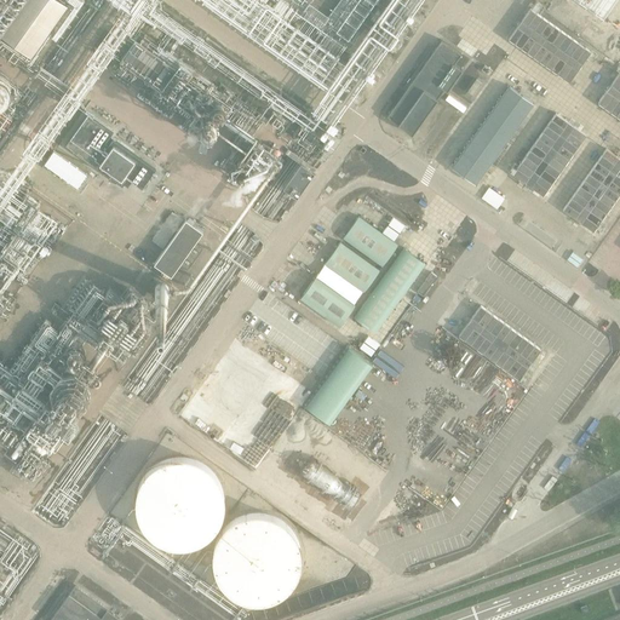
[(67,4),(62,0),(0,0),(0,38),(28,58),(67,4)]
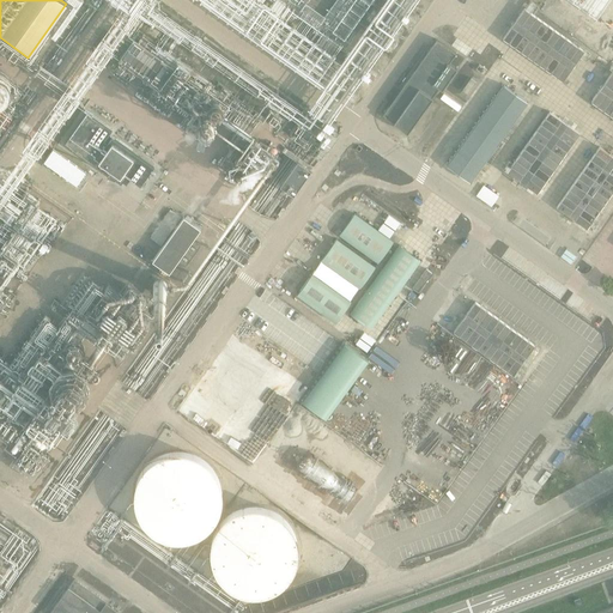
[(588,46),(608,58),(612,49),(612,0),(604,0),(588,26),(596,31),(588,46)]
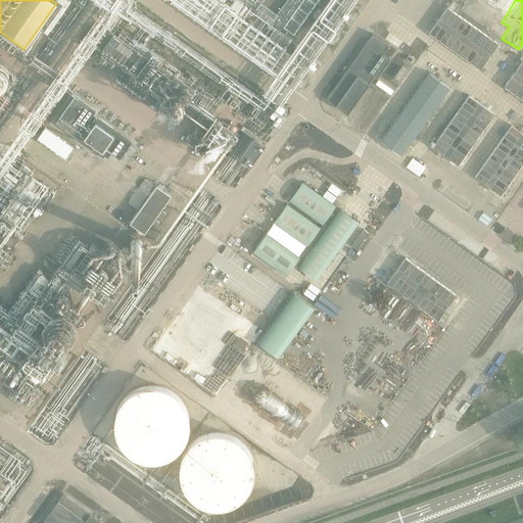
[(429,33),(480,68),(497,44),(446,8),(429,33)]
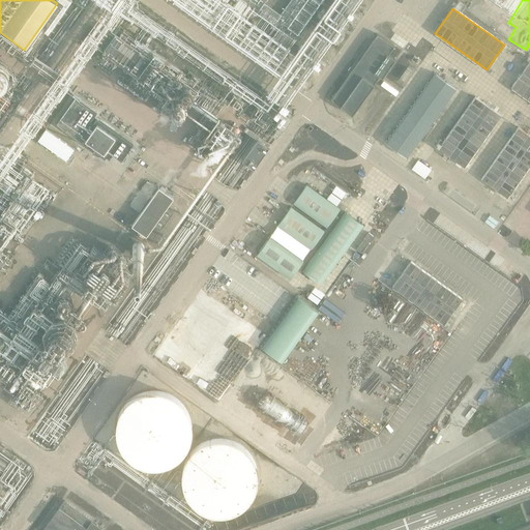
[(377,33),(330,98),(351,113),(378,75),(381,78),(394,59),(387,54),(393,45),(377,33)]
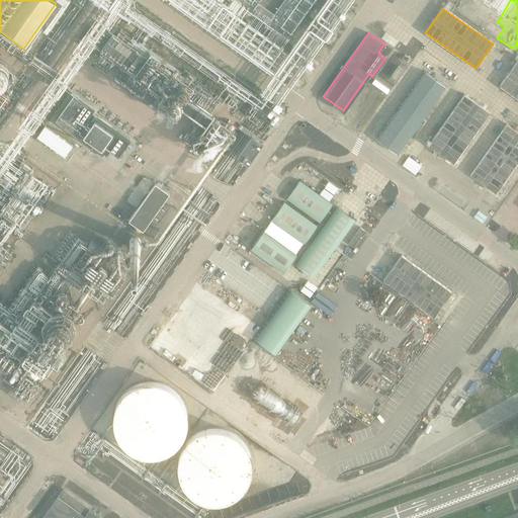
[(145,95),(139,99),(154,106),(161,106),(166,112),(191,104),(190,107),(192,107),(190,113),(200,117),(199,100),(191,103),(189,97),(179,100),(189,92),(187,91),(186,84),(159,51),(156,59),(144,59),(144,63),(148,65),(142,69),(127,74),(133,77),(131,80),(136,77),(141,79),(143,85),(140,86),(140,89),(145,95)]
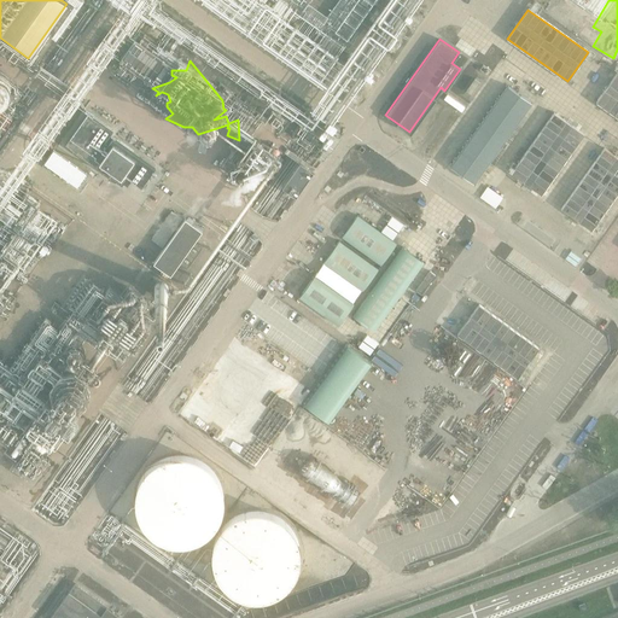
[(596,103),(617,117),(617,73),(596,103)]
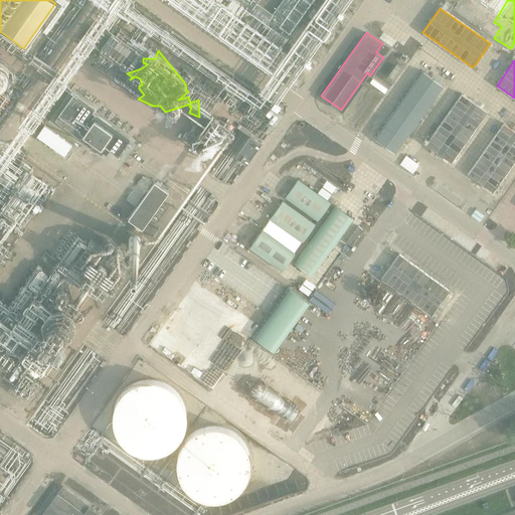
[(0,89),(13,70),(0,61),(0,89)]
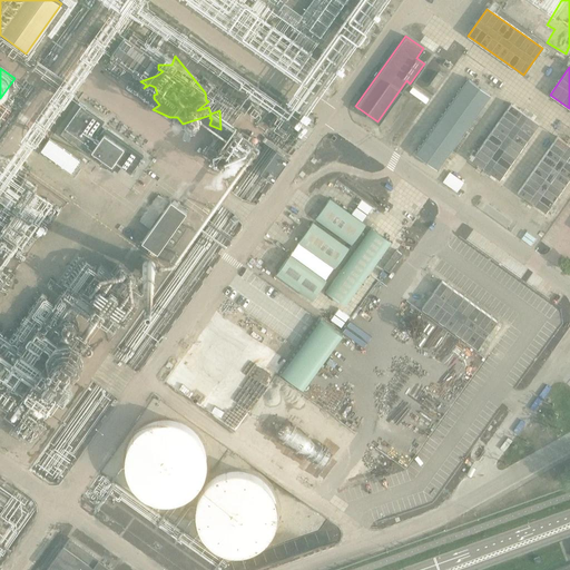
[(468,79),(415,154),(439,169),(491,95),(468,79)]
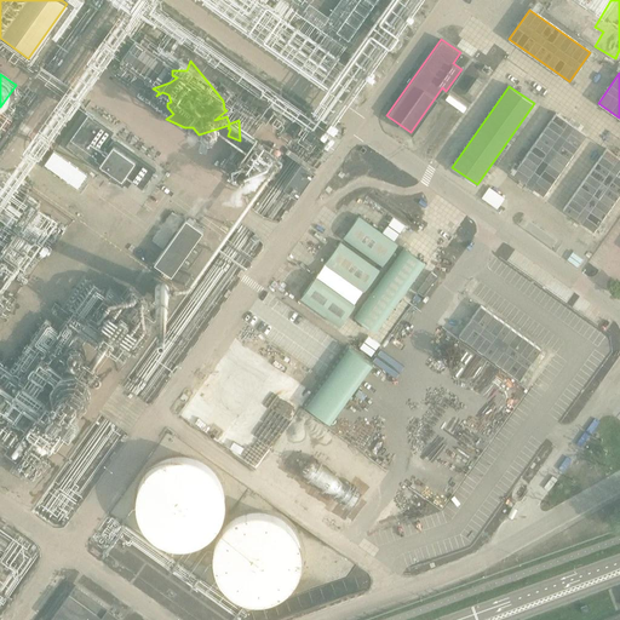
[(545,194),(586,132),(555,112),(514,173),(545,194)]
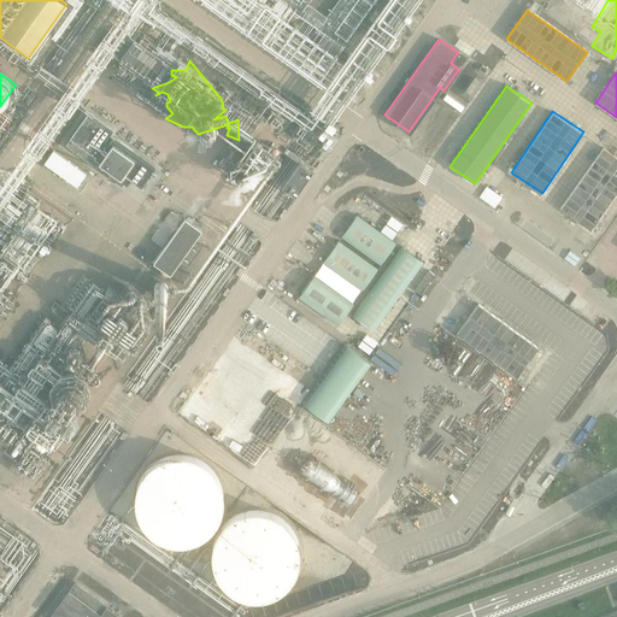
[(87,113),(62,148),(119,189),(127,181),(139,189),(154,169),(112,139),(116,134),(87,113)]
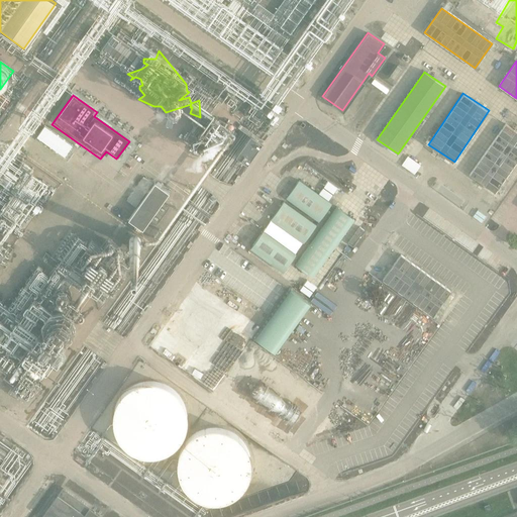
[(218,147),(232,127),(214,116),(211,121),(208,120),(197,136),(194,134),(189,142),(203,151),(212,138),(217,142),(215,145),(218,147)]
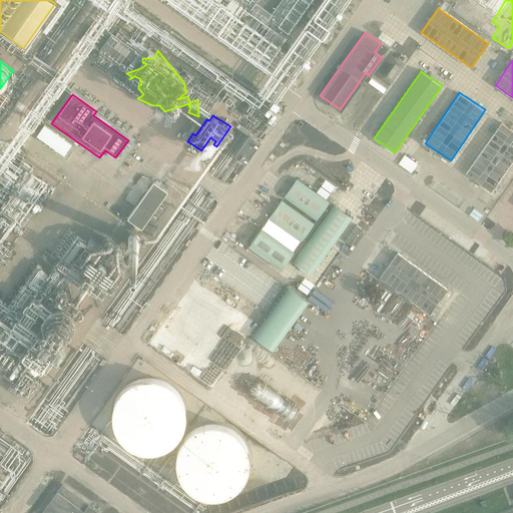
[(44,126),(35,138),(63,157),(71,146),(44,126)]
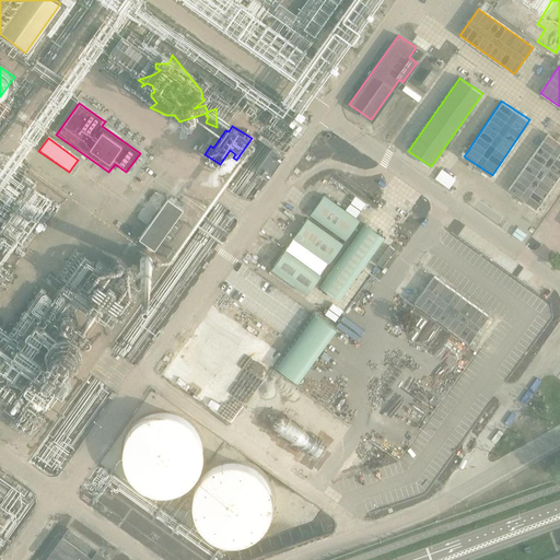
[(270,147),(255,170),(267,178),(283,155),(270,147)]
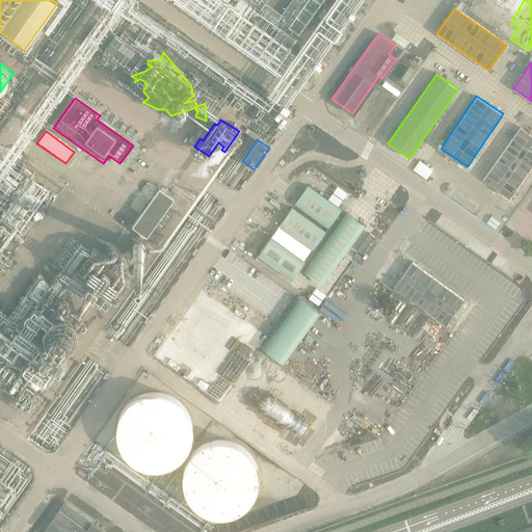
[(414,170),(428,178),(433,168),(420,160),(414,170)]
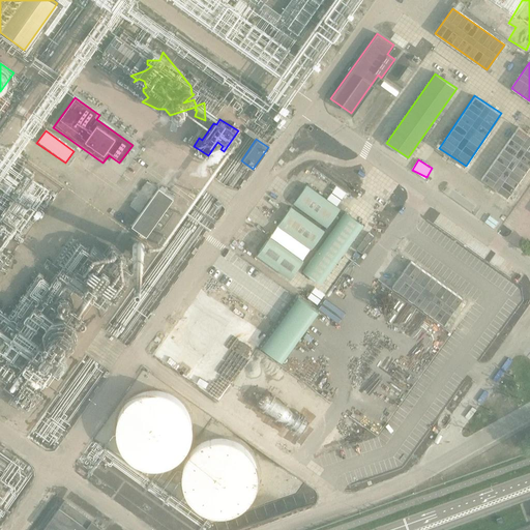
[(340,210),(305,186),(293,204),(327,228),(340,210)]
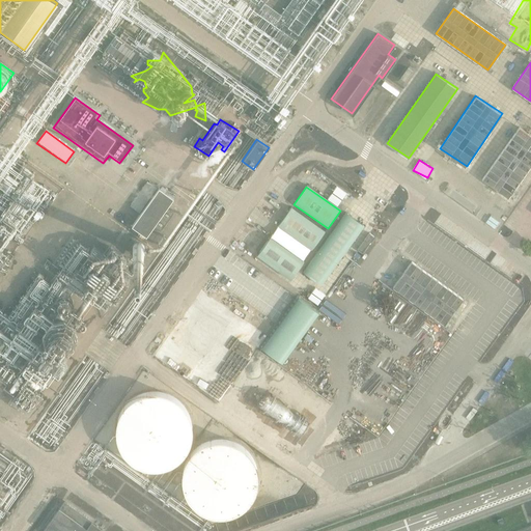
[(160,188),(132,226),(146,236),(174,198),(160,188)]
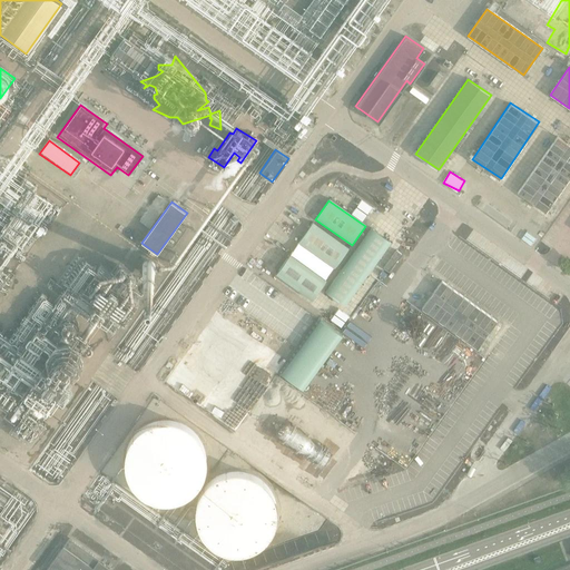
[(0,409),(9,424),(20,418),(29,424),(71,375),(85,330),(79,333),(42,322),(55,284),(8,338),(0,332),(0,283),(10,252),(36,237),(37,233),(29,227),(39,222),(41,224),(49,219),(46,217),(60,209),(61,204),(52,209),(50,206),(2,233),(0,241),(0,409)]
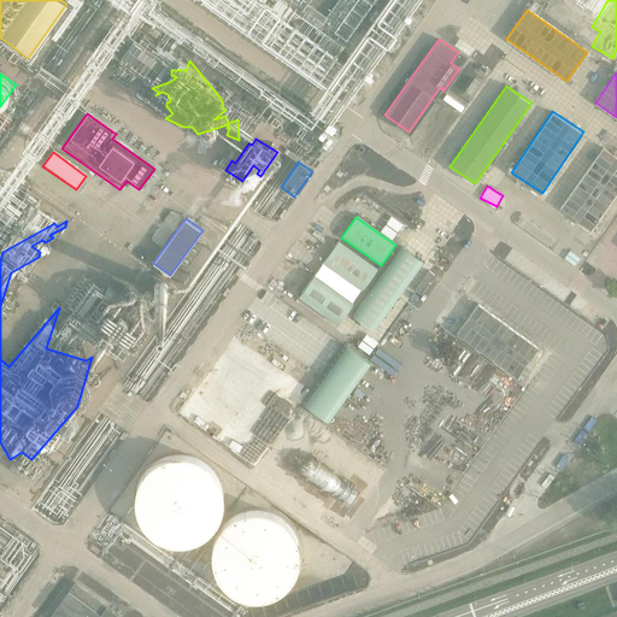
[(377,270),(339,242),(323,263),(363,291),(377,270)]
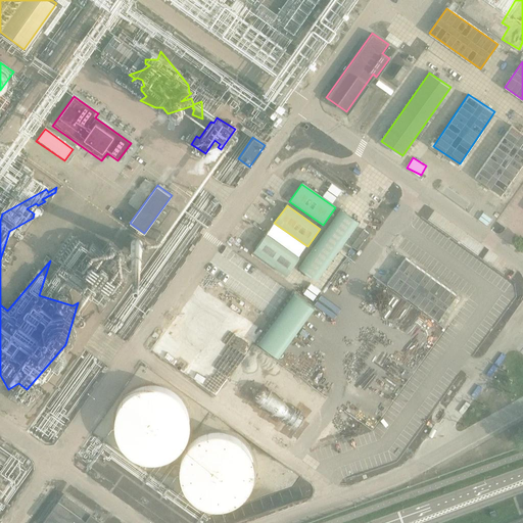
[(341,208),(299,269),(317,281),(359,221),(341,208)]
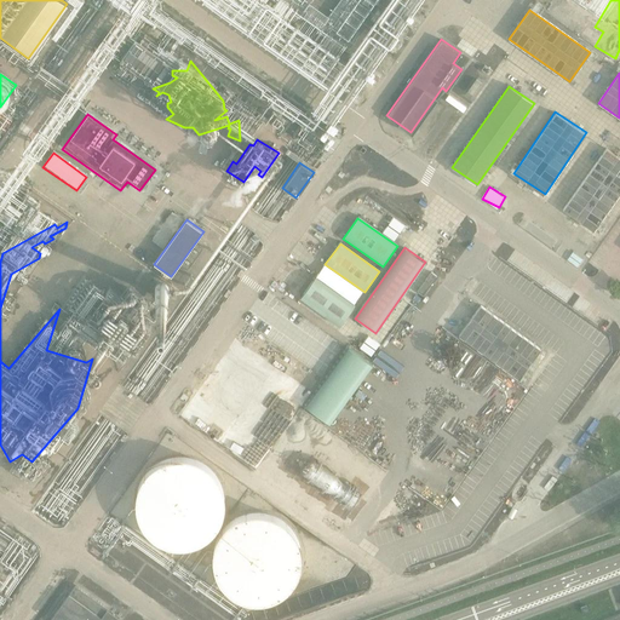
[(315,277),(300,298),(340,326),(355,304),(315,277)]
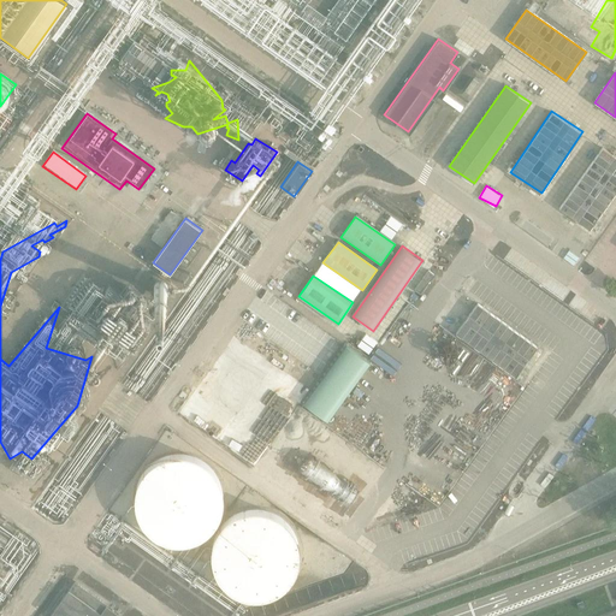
[(515,378),(539,342),(502,317),(493,329),(486,324),(495,312),(477,301),(452,336),(515,378)]
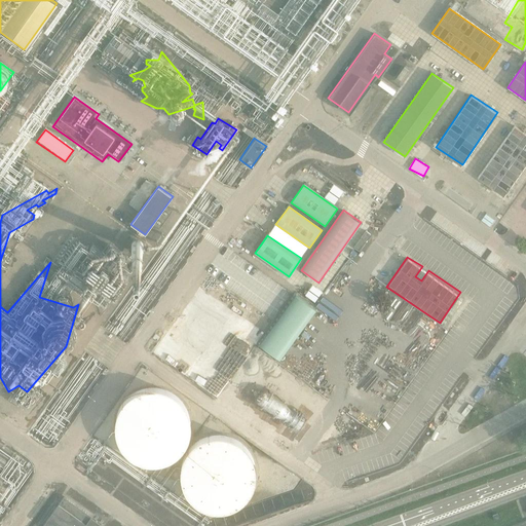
[(296,295),(260,345),(279,360),(315,309),(296,295)]
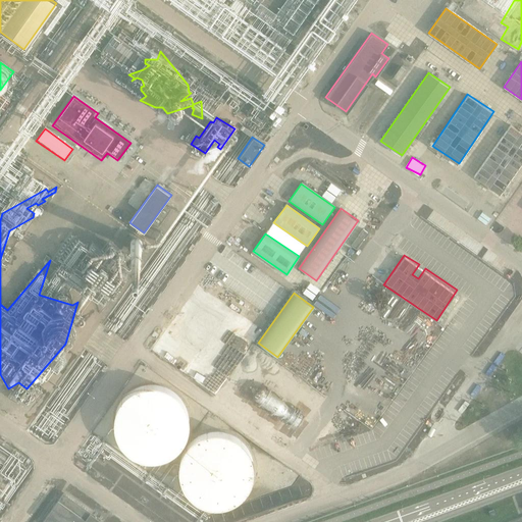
[(418,387),(427,374),(344,317),(334,330),(418,387)]
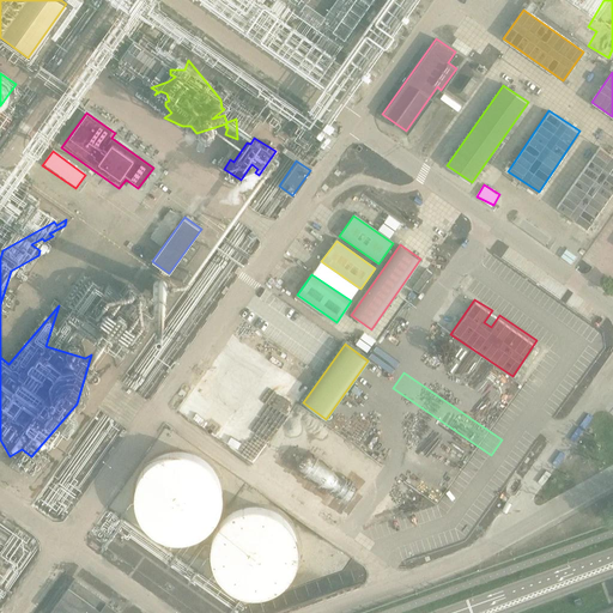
[(388,401),(365,432),(459,501),(483,468),(388,401)]
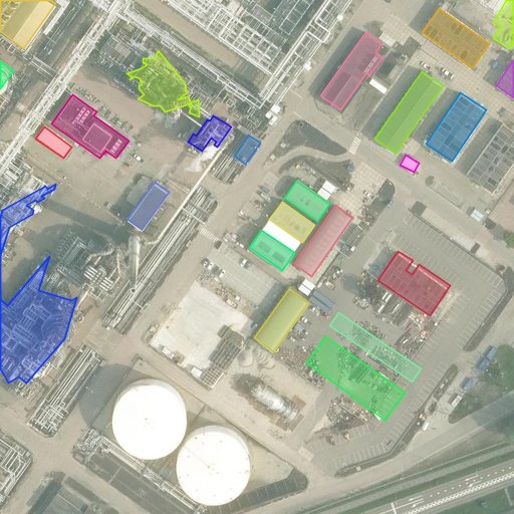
[(119,445),(135,455),(153,457),(170,450),(182,437),(187,419),(182,401),(170,387),(152,380),(134,382),(118,394),(110,410),(110,428),(119,445)]
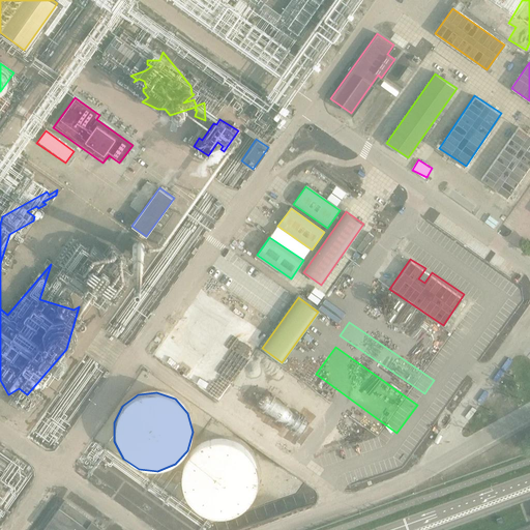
[(188,508),(204,519),(223,521),(240,514),(253,500),(258,481),(253,463),(240,449),(223,442),(203,445),(187,455),(179,473),(179,492),(188,508)]
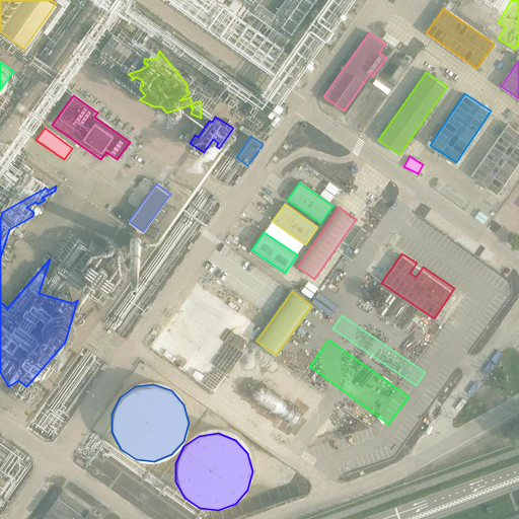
[(63,490),(42,517),(44,518),(99,518),(100,517),(63,490)]
